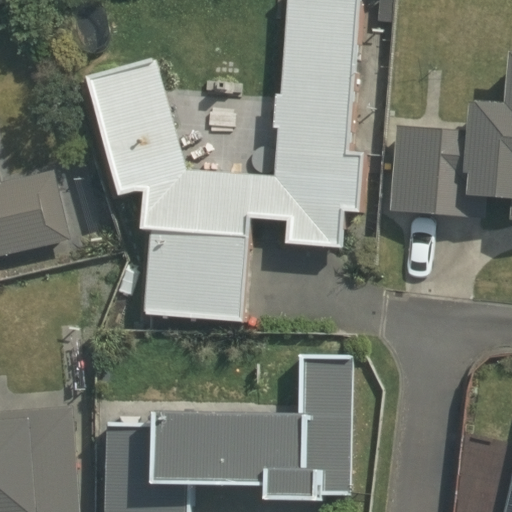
[(364,152),(347,151),(358,0),(286,0),(280,92),(274,92),(272,126),(277,127),(274,174),(187,169),(153,57),(84,75),(117,194),(133,189),(140,189),(137,228),(148,228),(143,312),(244,319),(250,217),(285,218),(283,241),(343,247),(345,210),(360,211),(364,152)]
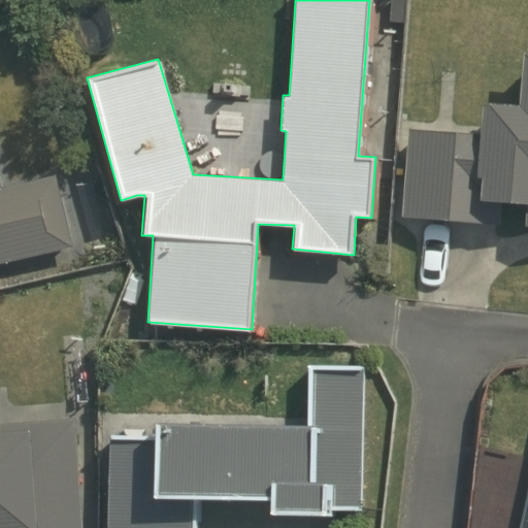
[(409,129),(403,213),(500,221),(501,199),(526,201),(524,225),(527,225),(527,50),(521,50),(517,103),(481,100),(477,133),(409,129)]
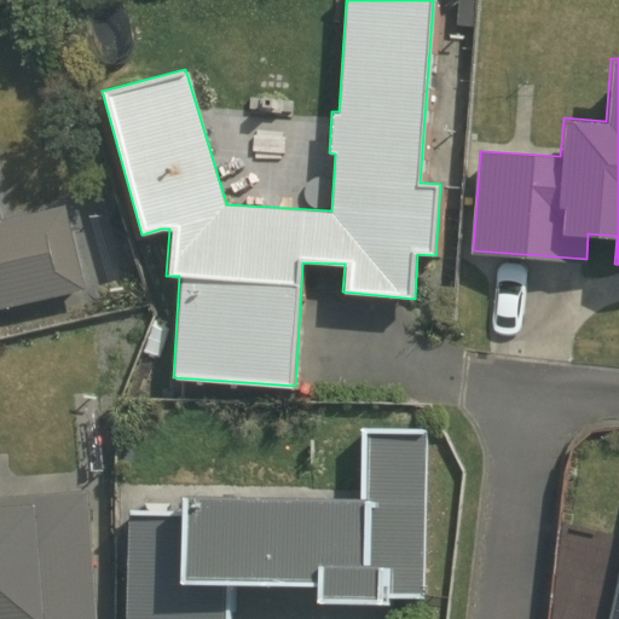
[(0,313),(93,291),(70,196),(5,212),(0,192),(0,313)]
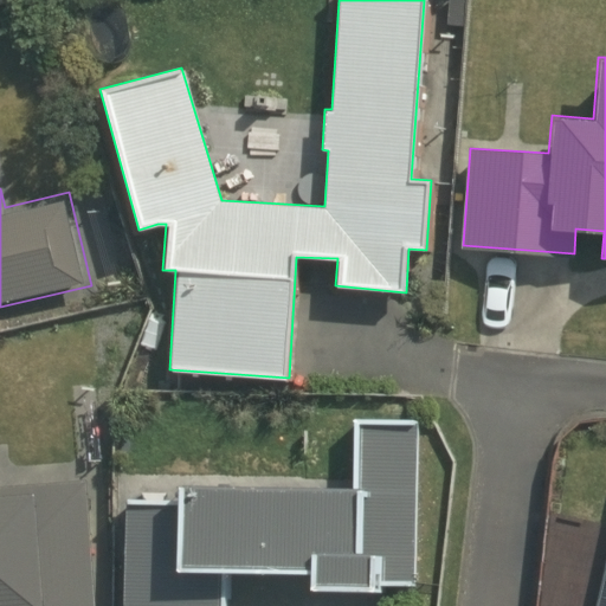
[(309,569),(309,586),(373,587),(373,580),(419,581),(421,418),(352,417),(350,484),(175,482),(175,497),(126,496),(123,605),(225,605),(226,567),(309,569)]
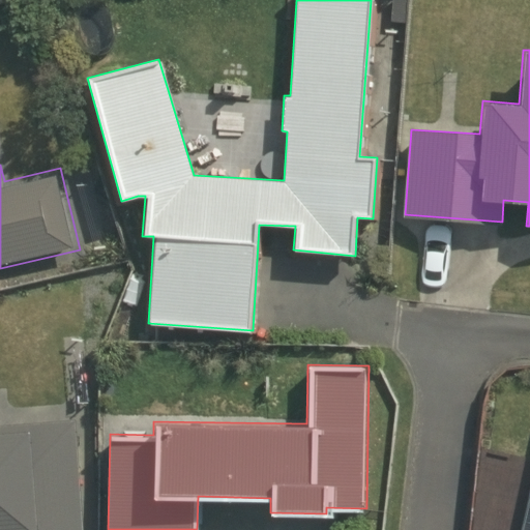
[(529,529),(529,480),(519,529),(529,529)]
